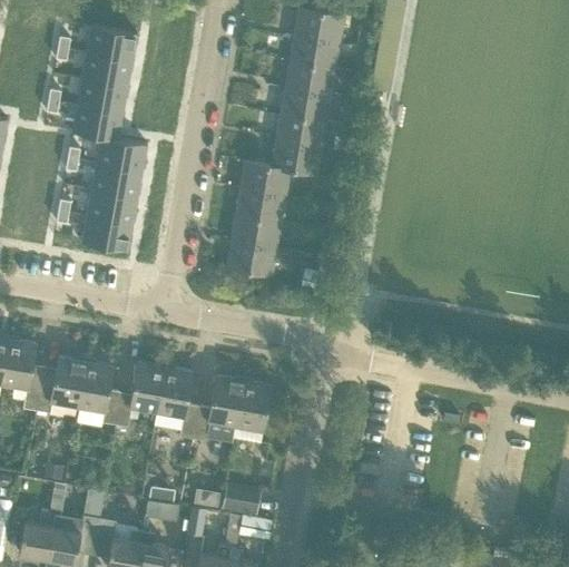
[(343,16),(342,16),(343,7),(319,2),(316,11),(300,9),(294,36),(339,42),(343,16)]
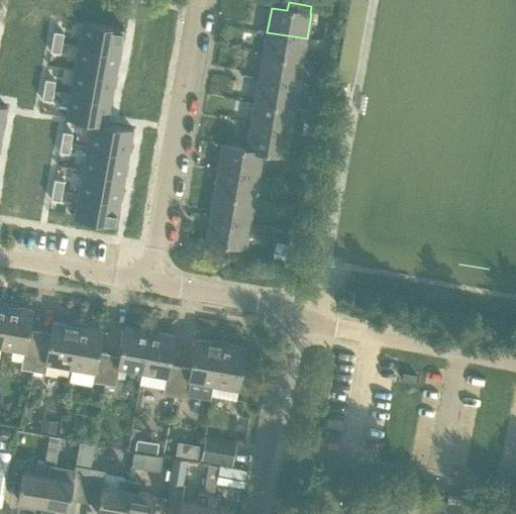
[(90,31),(85,55),(120,61),(125,37),(90,31)]
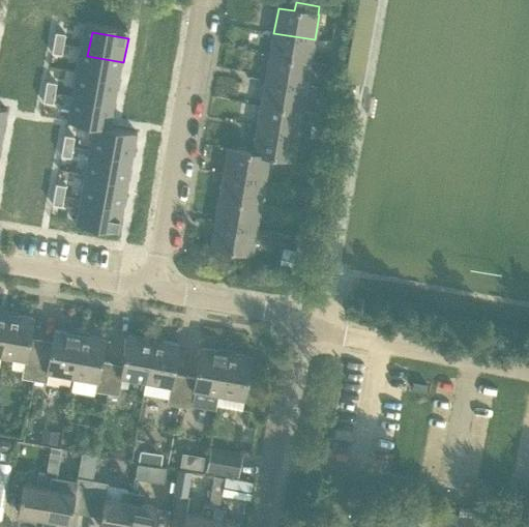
[(313,48),(315,39),(273,33),(269,58),(310,64),(313,48)]
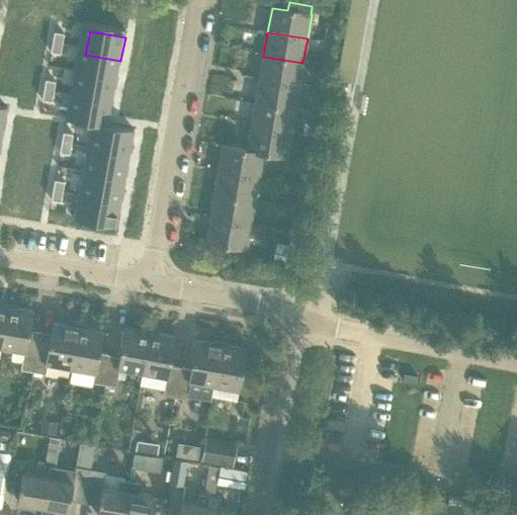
[(66,38),(64,50),(72,52),(73,39),(66,38)]
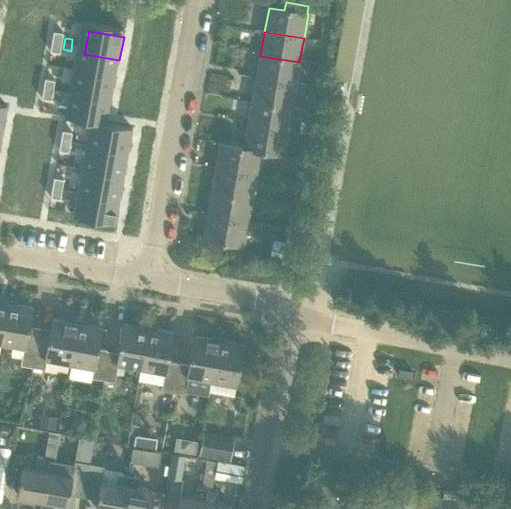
[(315,40),(304,38),(302,46),(314,48),(315,40)]
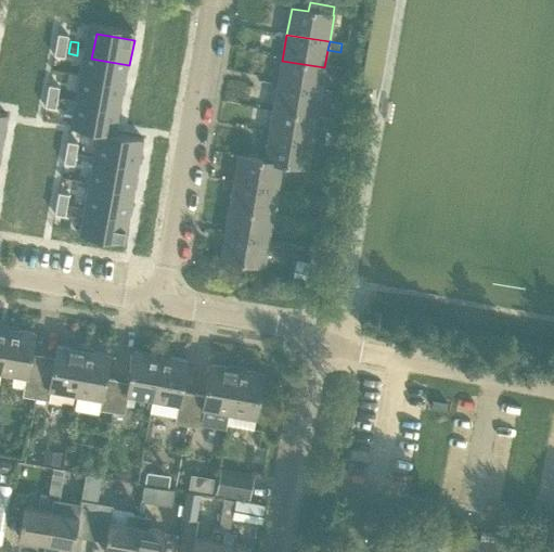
[(68,53),(65,66),(74,68),(77,55),(68,53)]
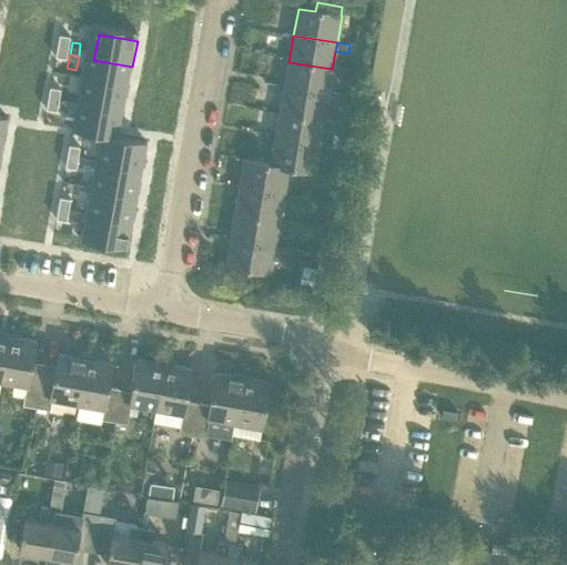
[(93,60),(89,84),(128,91),(132,67),(93,60)]
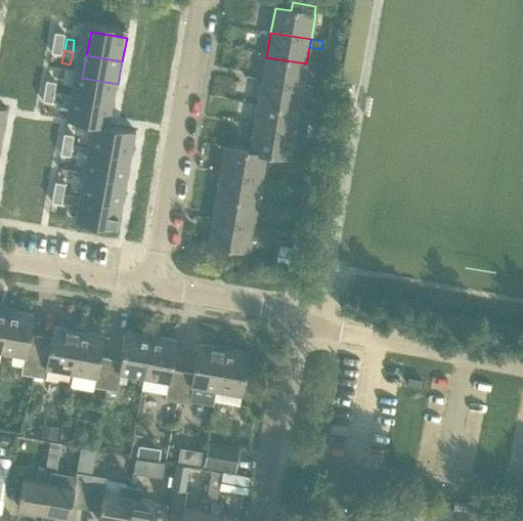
[(302,88),(306,63),(266,57),(262,81),(302,88)]
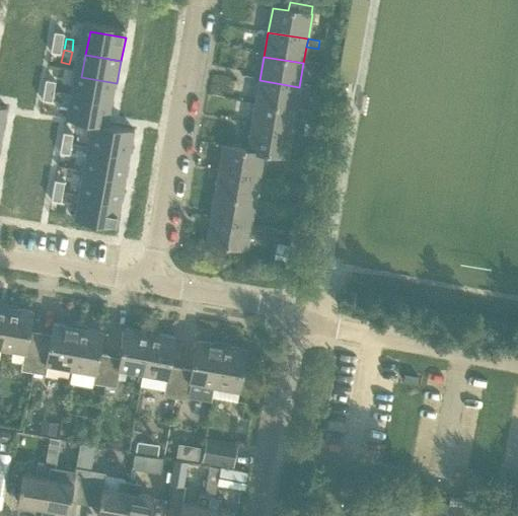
[(0,82),(6,84),(9,63),(0,61),(0,82)]
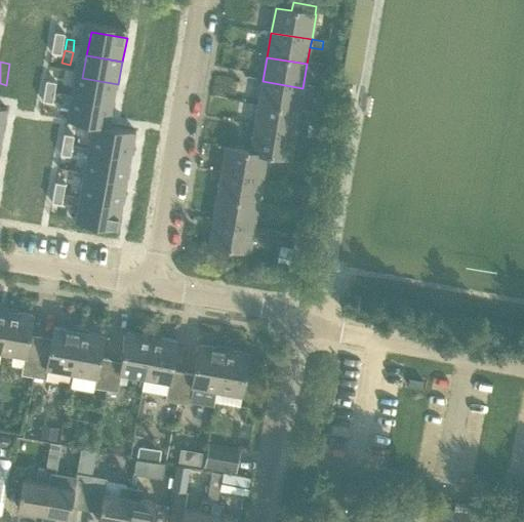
[(82,78),(78,101),(115,108),(118,84),(82,78)]
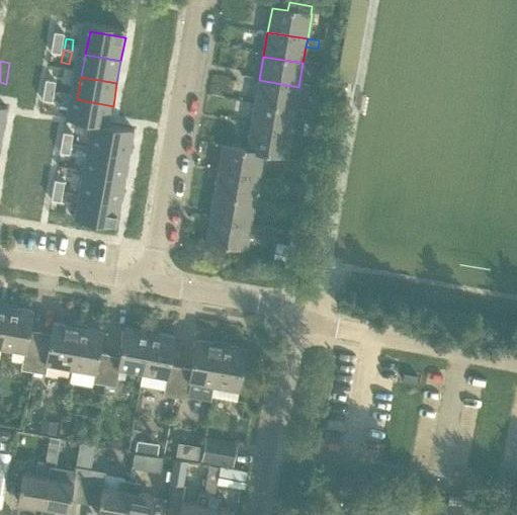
[(294,111),(298,87),(259,80),(255,104),(294,111)]
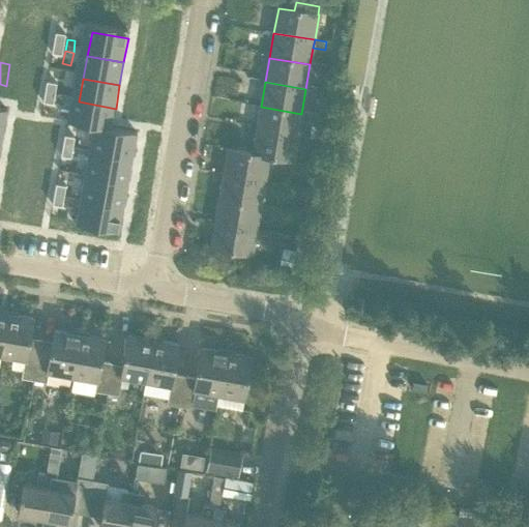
[(59,84),(57,96),(64,97),(66,86),(59,84)]
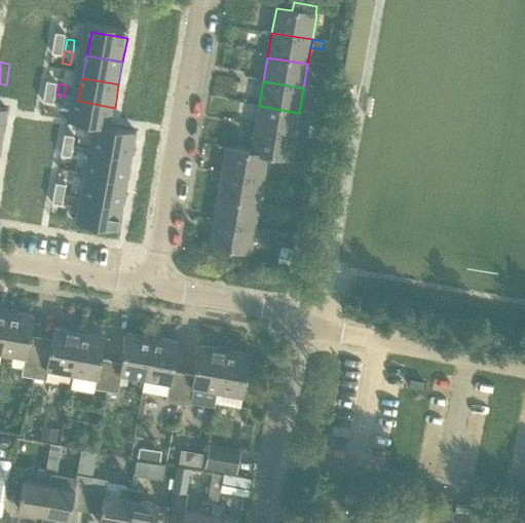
[(57,96),(54,107),(62,108),(64,97),(57,96)]
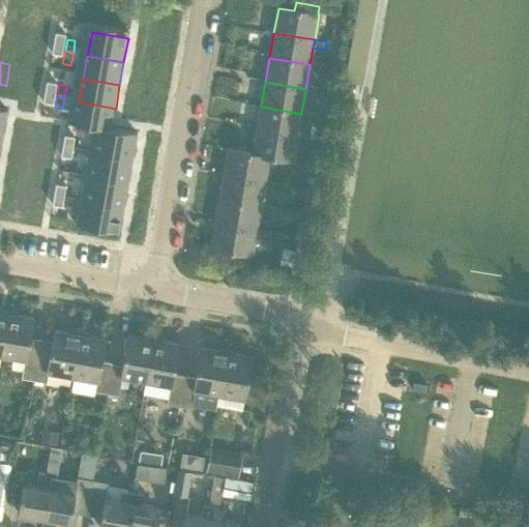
[(79,101),(75,121),(97,126),(112,128),(116,109),(79,101)]
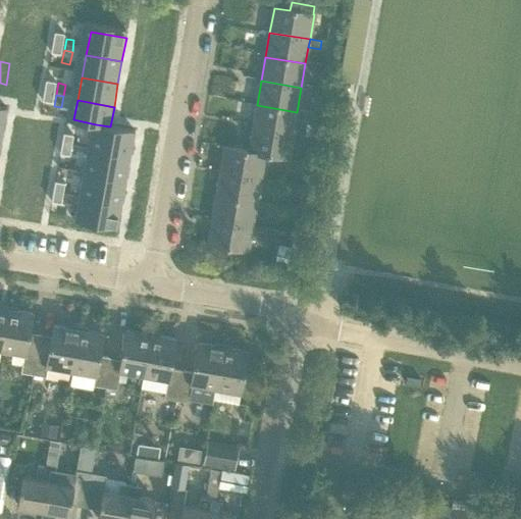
[(313,113),(315,105),(305,104),(303,111),(313,113)]
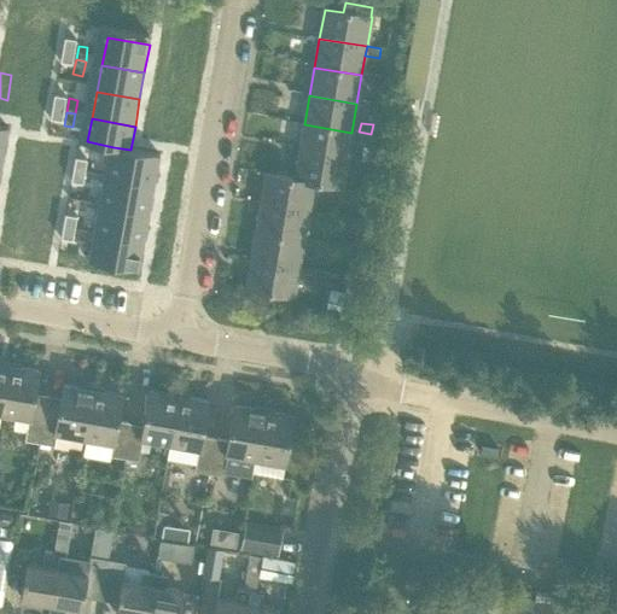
[(347,162),(351,133),(304,124),(300,153),(347,162)]
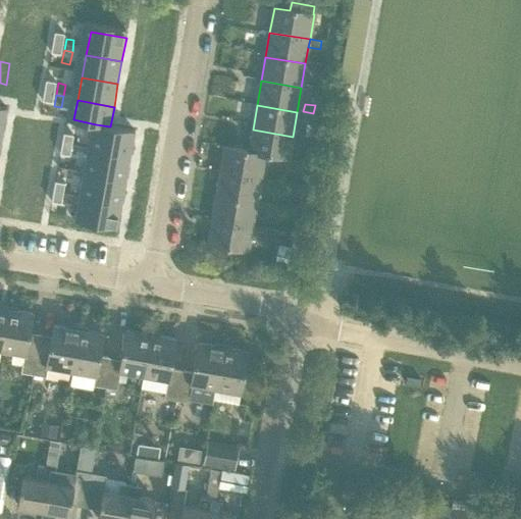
[(0,127),(21,133),(25,111),(0,106),(0,127)]
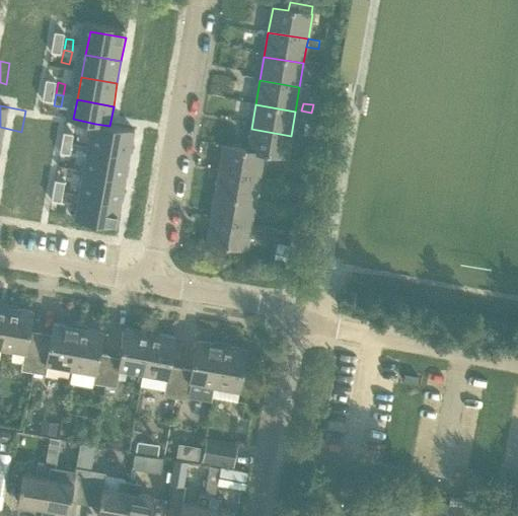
[(95,124),(91,147),(129,152),(132,129),(109,126),(95,124)]
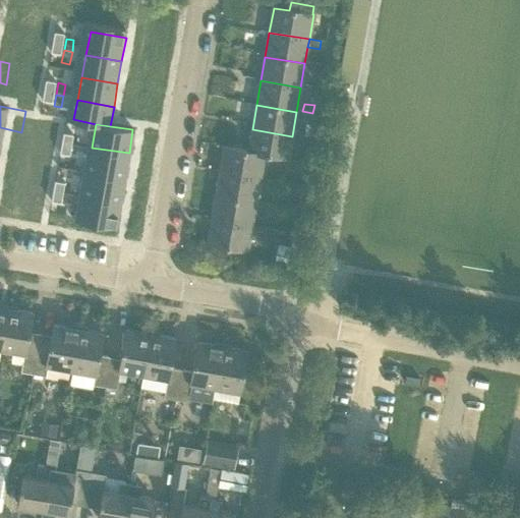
[(305,126),(303,137),(309,138),(311,127),(305,126)]
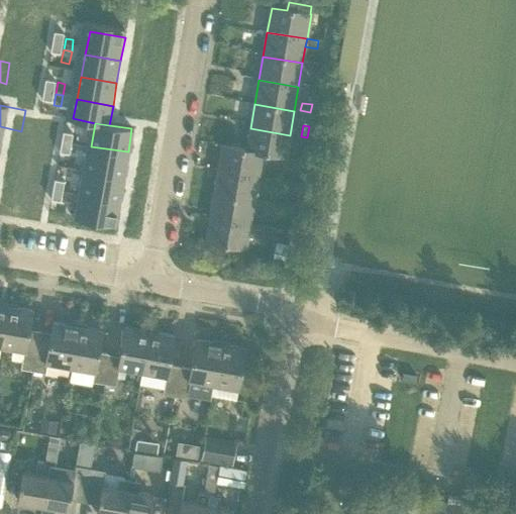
[(0,149),(17,153),(21,131),(0,126),(0,149)]
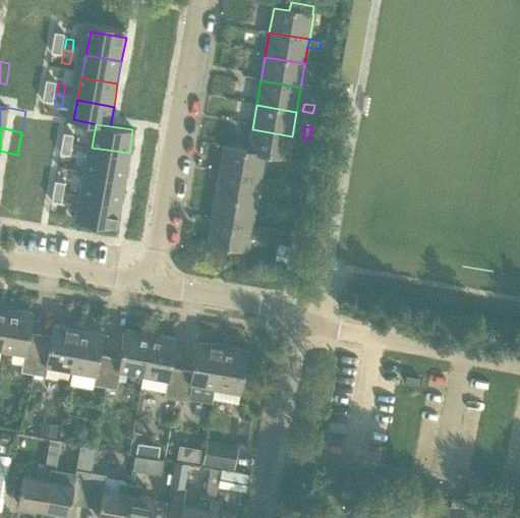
[(288,161),(292,136),(252,129),(248,152),(248,153),(265,156),(265,157),(288,161)]
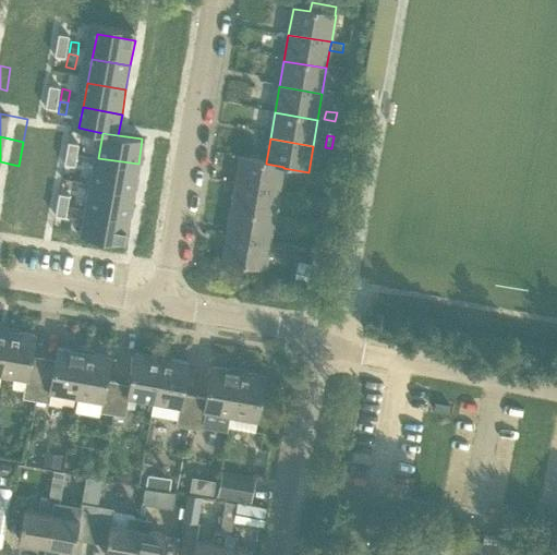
[(76,140),(74,153),(83,155),(85,141),(76,140)]
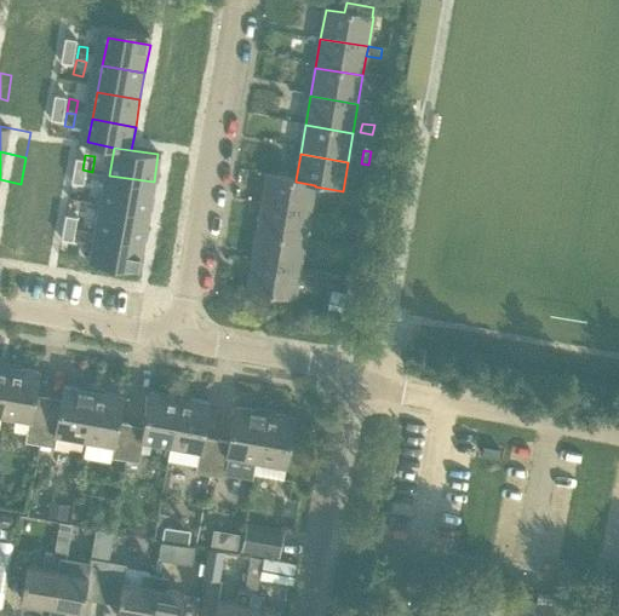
[(82,170),(80,183),(90,185),(92,172),(82,170)]
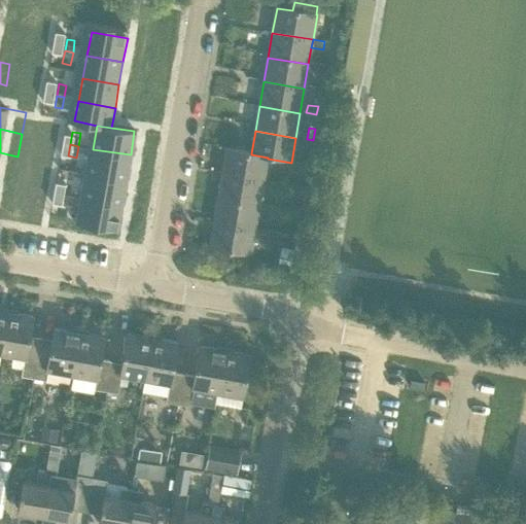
[(93,149),(88,172),(127,177),(131,154),(93,149)]
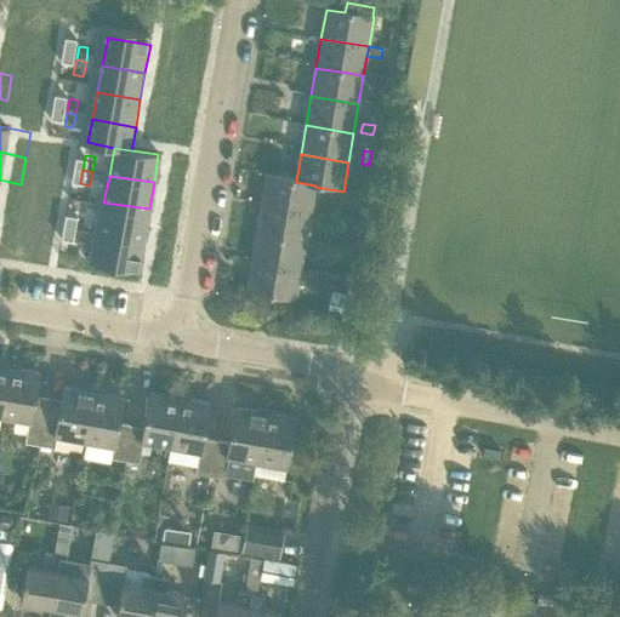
[(296,182),(296,181),(267,176),(262,206),(311,215),(316,187),(316,186),(296,182)]
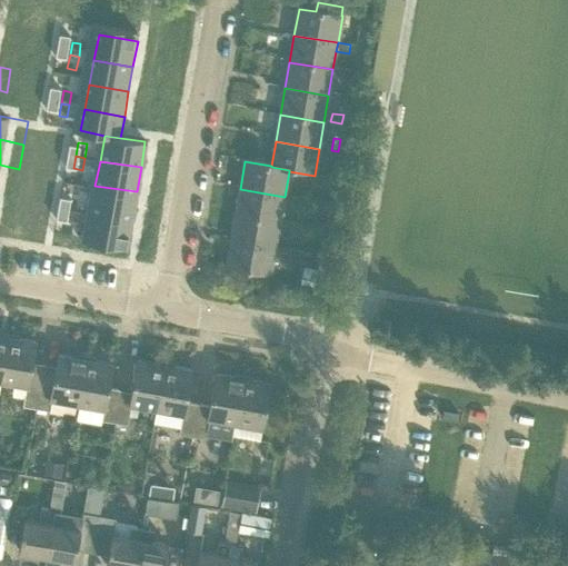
[(0,191),(15,195),(19,169),(0,165),(0,191)]
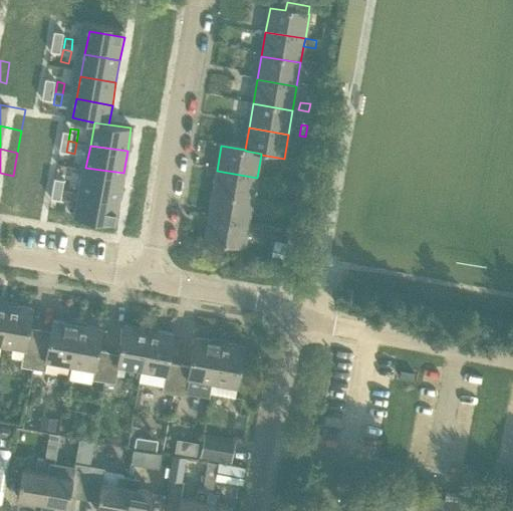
[(85,168),(81,189),(120,195),(123,173),(85,168)]
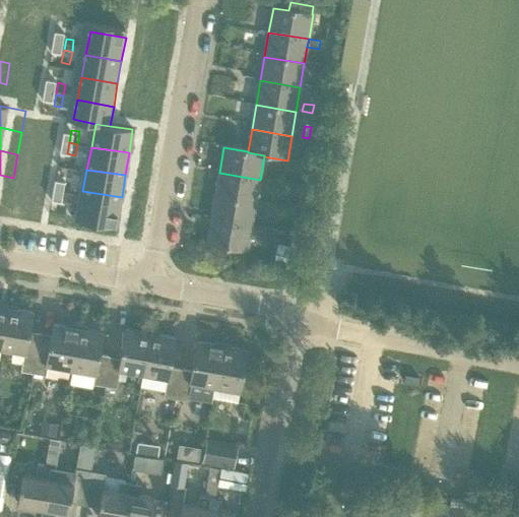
[(256,204),(260,180),(219,173),(215,197),(256,204)]
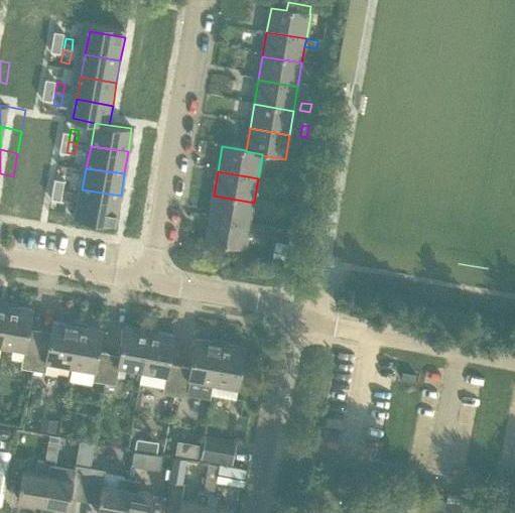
[(0,196),(9,198),(13,176),(0,173),(0,196)]
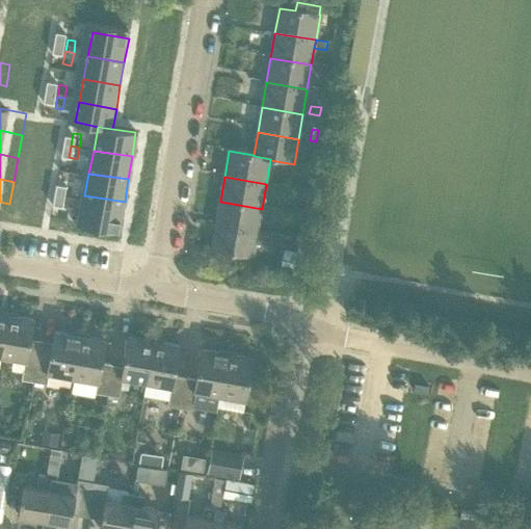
[(64,179),(61,190),(71,192),(73,180),(64,179)]
